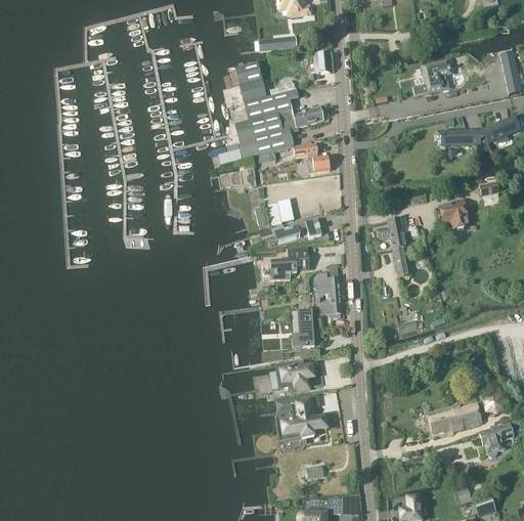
[(279,0),(280,7),(291,6),(291,15),(310,13),(309,4),(305,4),(305,0),(302,0),(279,0)]
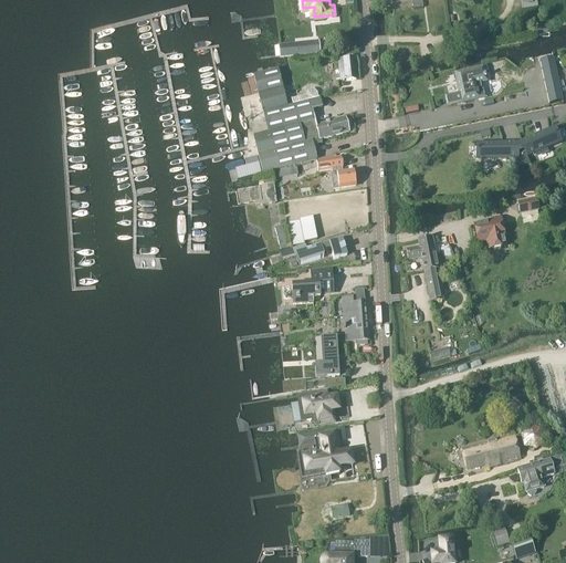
[(280,54),(297,52),(320,51),(318,40),(296,41),(279,42),(280,54)]
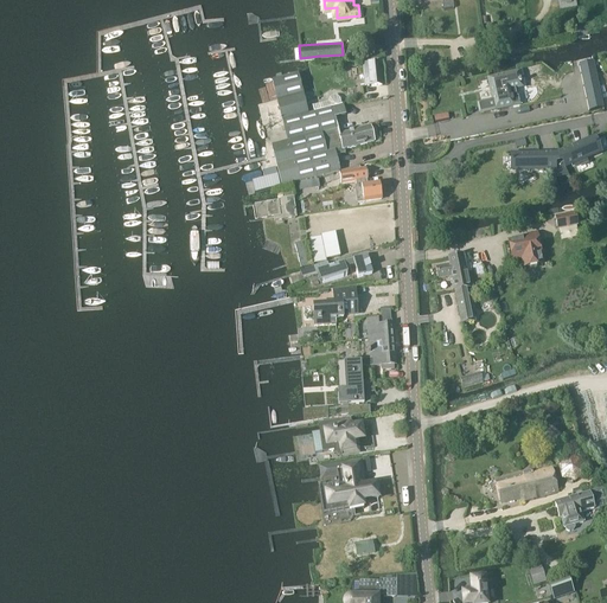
[(594,58),(580,62),(589,108),(605,104),(594,58)]
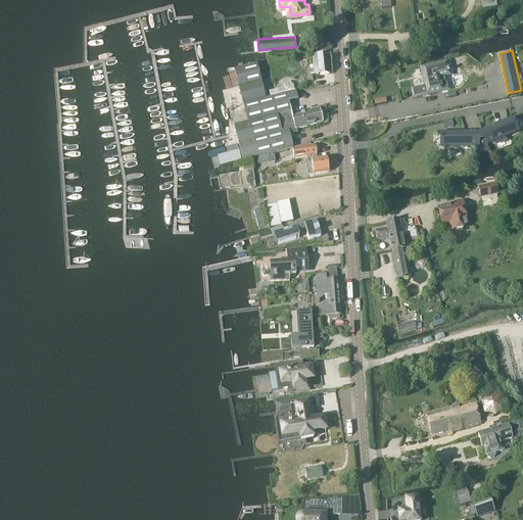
[(315,72),(329,71),(328,51),(313,52),(315,72)]
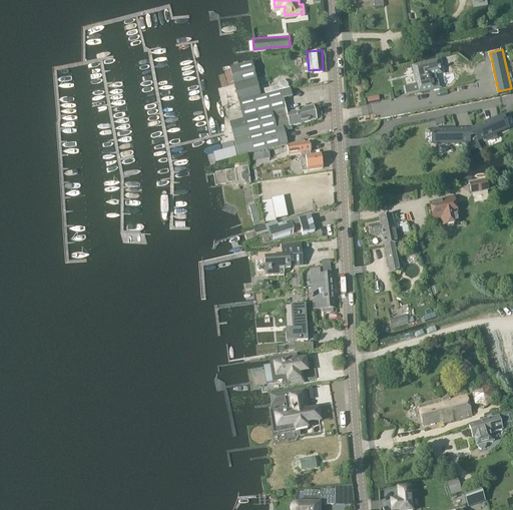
[(437,80),(436,72),(441,70),(439,59),(413,64),(417,83),(405,86),(407,92),(440,85),(439,79),(437,80)]
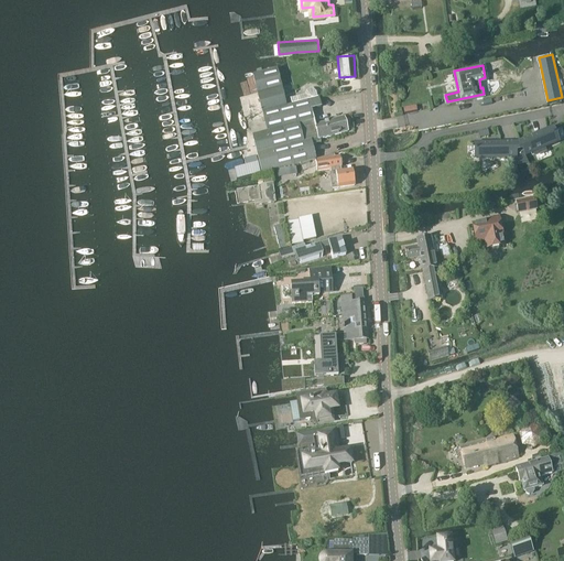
[(286,104),(278,66),(253,72),(268,129),(253,132),(262,170),(316,157),(313,143),(322,141),(321,137),(348,130),(345,115),(316,122),(312,105),(322,103),(320,96),(317,97),(316,92),(315,89),(313,87),(308,86),(305,89),(304,93),(290,96),(291,103),(286,104)]
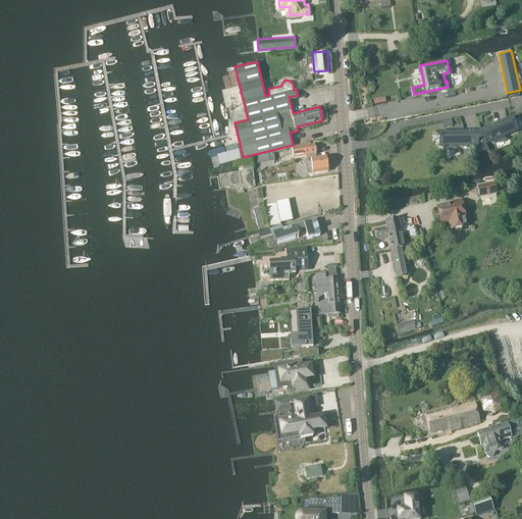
[(488,79),(498,78),(496,69),(486,71),(488,79)]
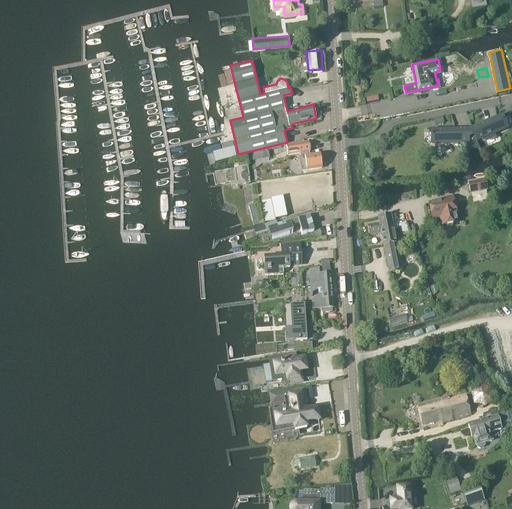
[(467,135),(475,134),(477,138),(485,134),(486,137),(494,134),(493,131),(505,126),(503,122),(504,122),(503,119),(502,119),(500,115),(487,121),(487,119),(471,125),(473,128),(467,129),(467,135)]
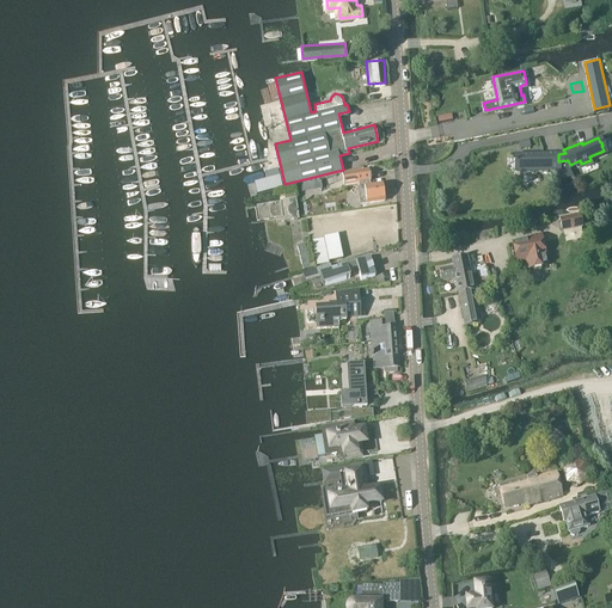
[(558,161),(558,154),(558,151),(546,151),(548,154),(543,154),(543,152),(532,152),(532,154),(516,154),(516,159),(516,163),(516,169),(543,167),(543,170),(548,170),(548,167),(558,167),(558,161)]
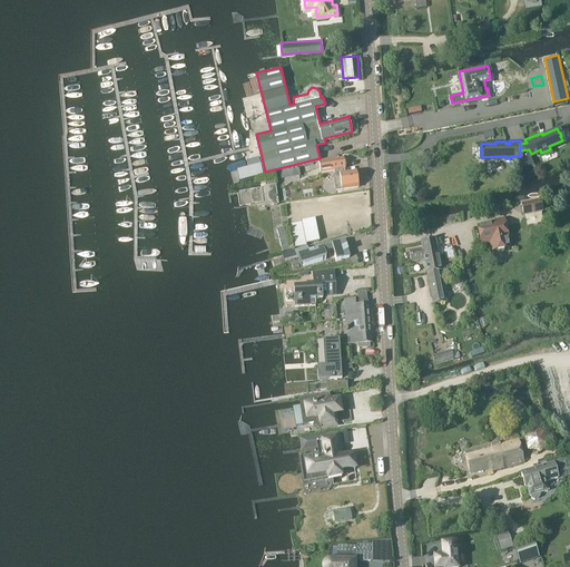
[(242,178),(259,174),(263,173),(258,156),(252,157),(248,158),(251,165),(238,168),(242,178)]
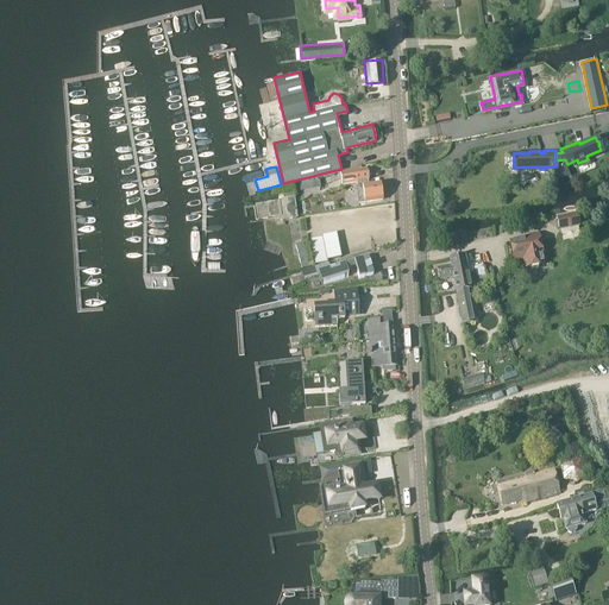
[(370,182),(369,178),(368,166),(341,171),(343,182),(357,180),(358,183),(356,184),(358,201),(383,197),(383,195),(384,194),(383,189),(382,189),(381,181),(370,182)]
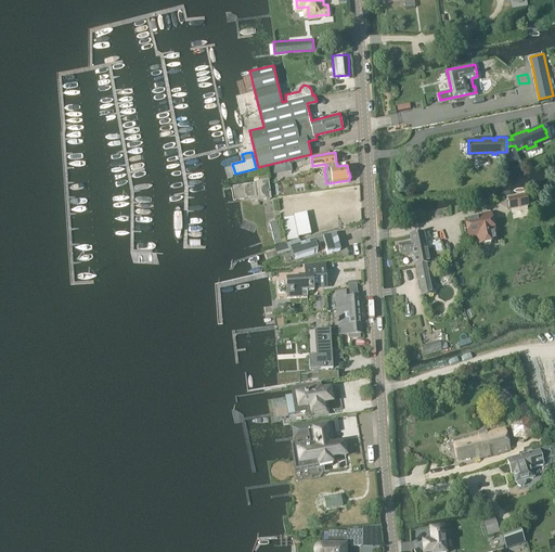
[(438,171),(451,169),(449,155),(436,157),(438,171)]
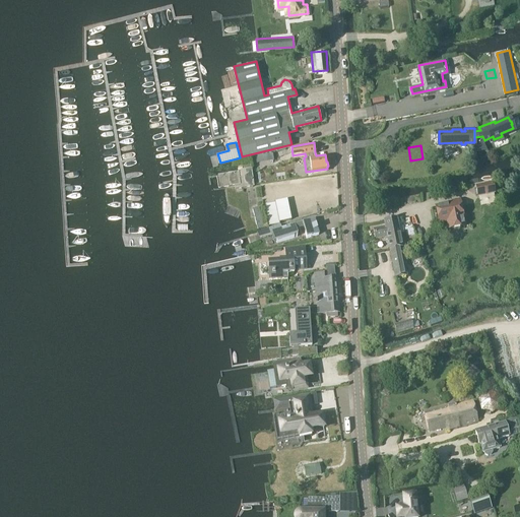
[(253,184),(251,168),(242,169),(242,171),(218,175),(220,186),(235,184),(236,187),(253,184)]
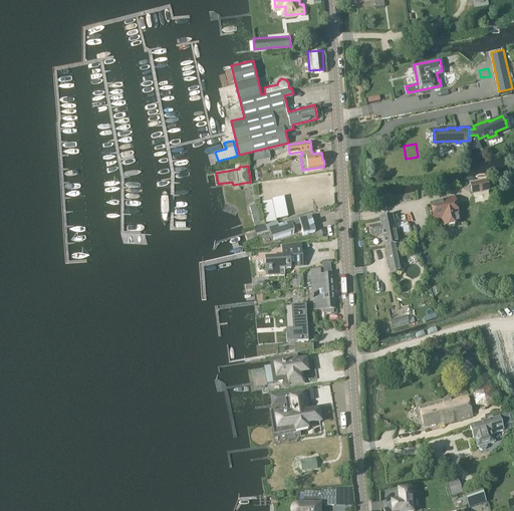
[(473,190),(490,187),(488,178),(471,181),(473,190)]
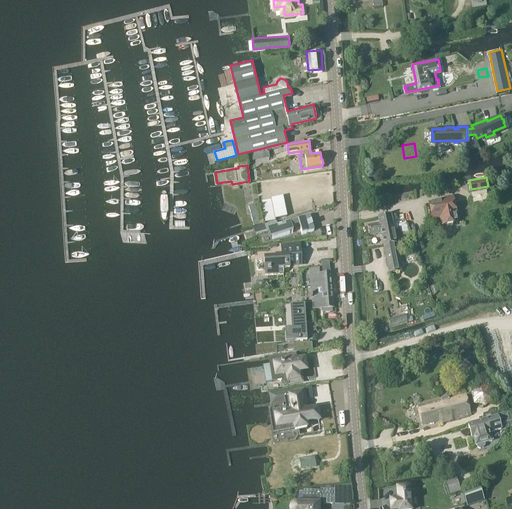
[(265,220),(276,218),(275,216),(287,214),(283,194),(271,196),(271,198),(261,200),(265,220)]
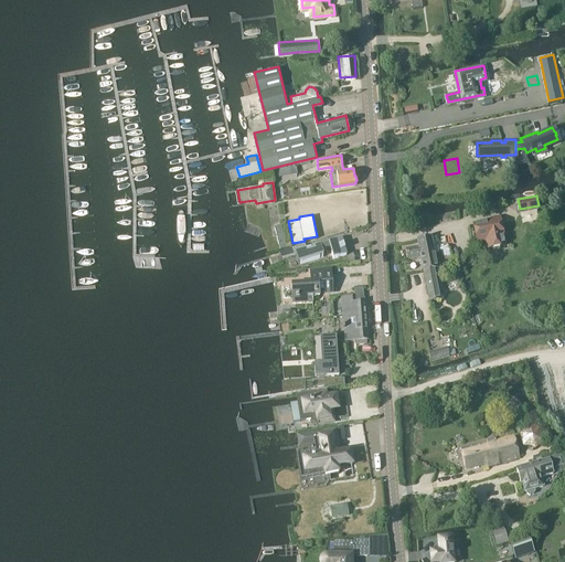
[(505,242),(503,233),(504,232),(501,214),(492,215),(492,218),(475,222),(478,237),(487,236),(489,245),(505,242)]
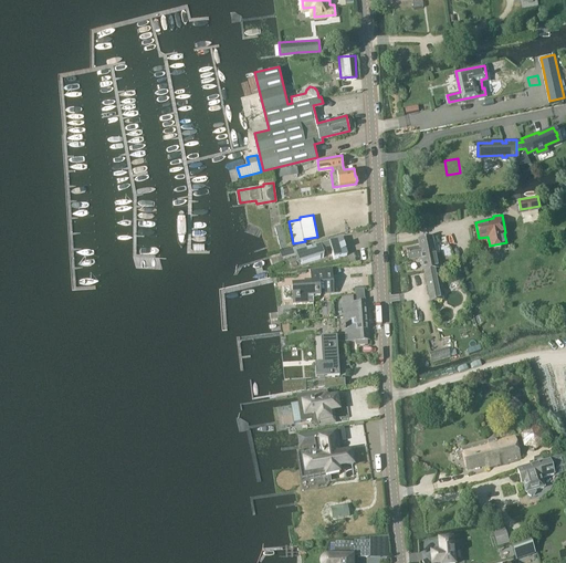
[(281,248),(289,246),(282,223),(274,225),(281,248)]
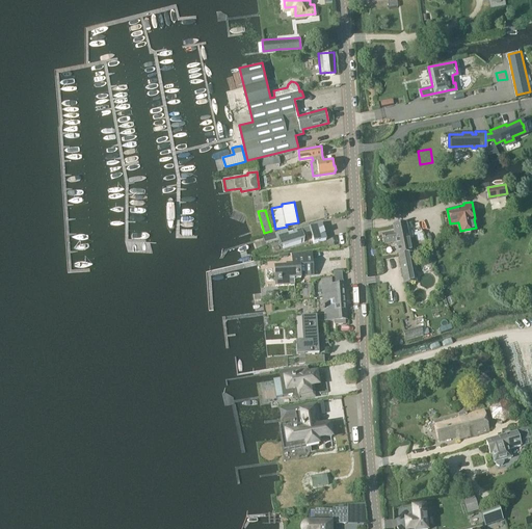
[(411,250),(407,221),(394,223),(395,230),(383,232),(384,241),(396,239),(404,282),(417,280),(415,271),(414,271),(410,250),(411,250)]
